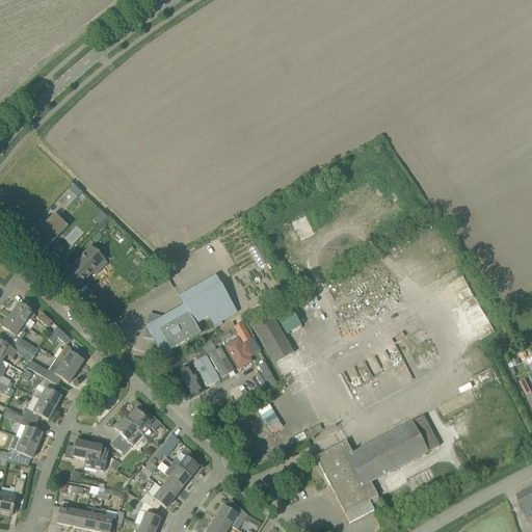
[(56,204),(58,203),(65,210),(77,197),(69,190),(70,190),(69,189),(56,204)]
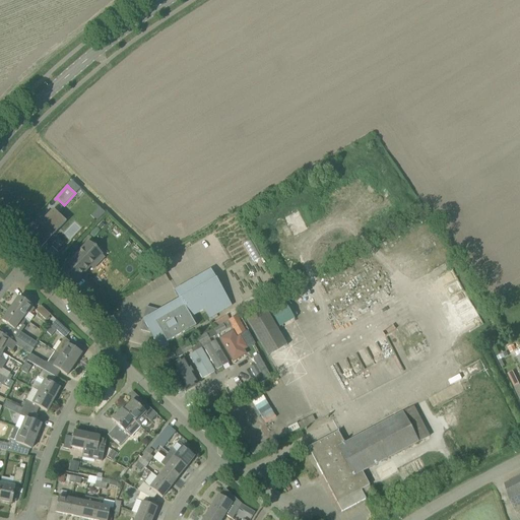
[(66,222),(53,209),(25,239),(39,251),(46,243),(45,242),(53,234),(54,235),(66,222)]
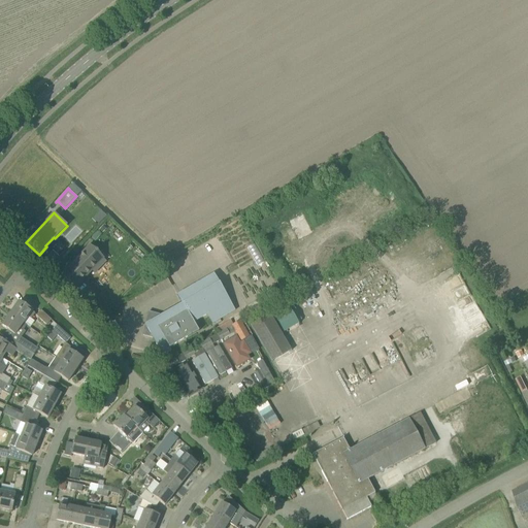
[(305,212),(290,220),(299,239),(314,233),(305,212)]
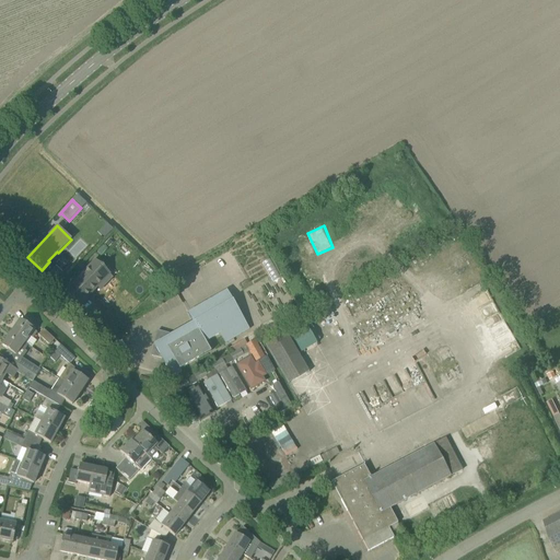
[(231,255),(221,263),(229,273),(240,266),(231,255)]
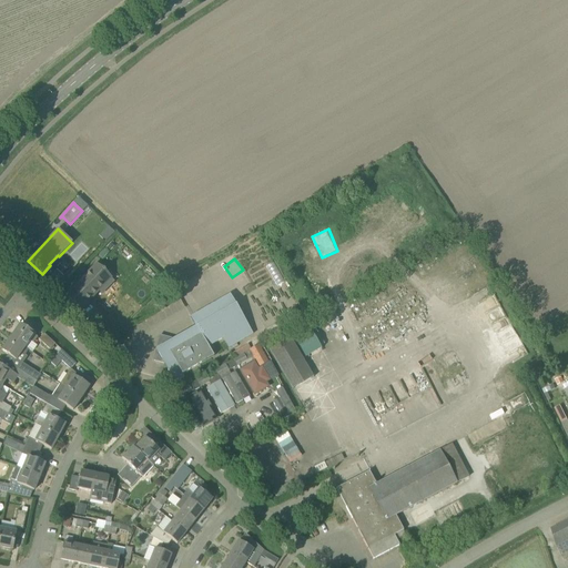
[(112,277),(97,263),(66,296),(81,311),(99,291),(98,290),(109,276),(111,279),(112,277)]
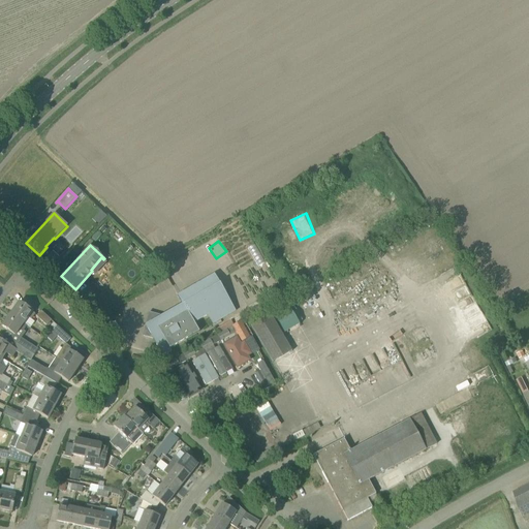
[(147,325),(144,336),(153,339),(162,356),(172,351),(169,348),(198,332),(194,323),(208,315),(213,324),(236,311),(214,275),(178,296),(183,305),(154,321),(153,320),(153,321),(147,325)]
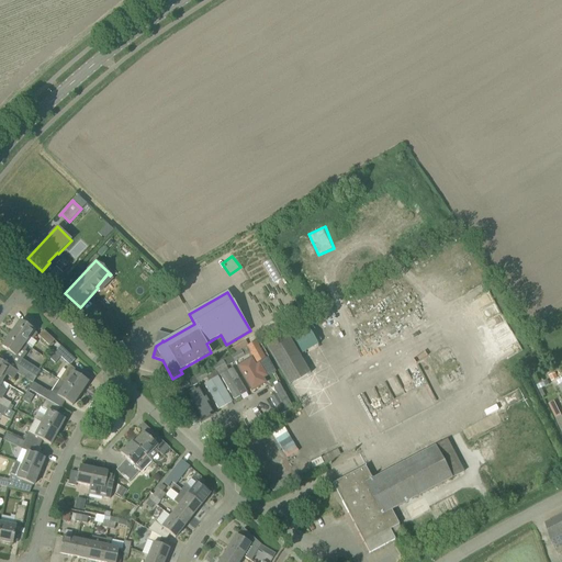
[(11,334),(24,344),(30,337),(33,339),(37,334),(20,322),(11,334)]
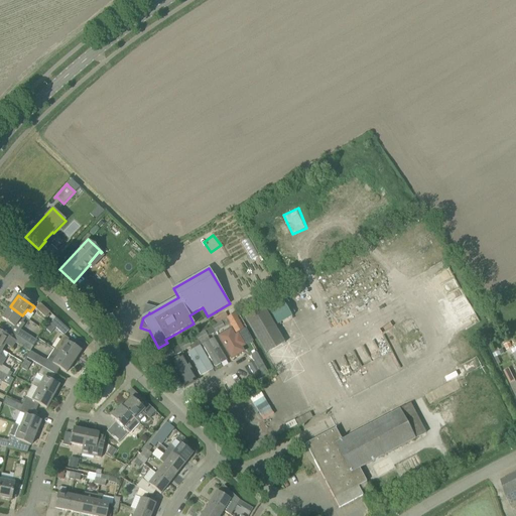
[(272,308),(278,324),(294,316),(287,301),(272,308)]
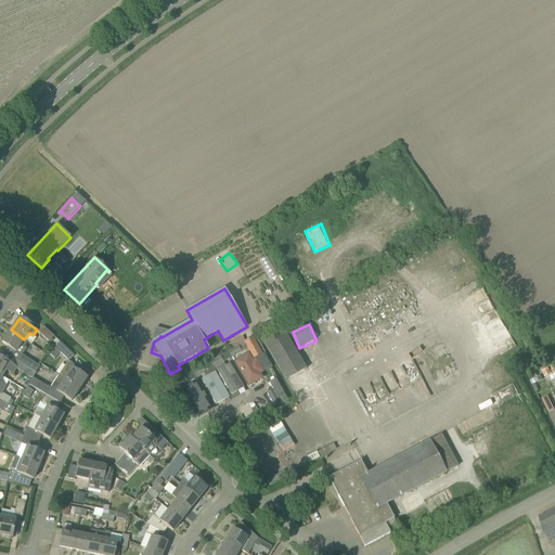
[(43,326),(38,332),(49,341),(54,336),(43,326)]
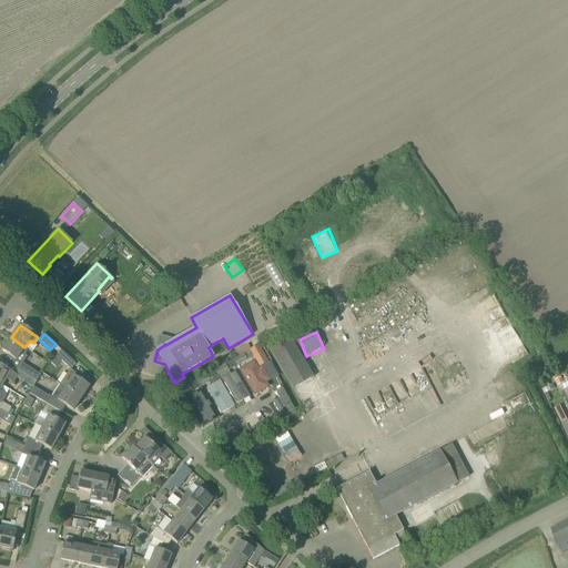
[(24,347),(11,337),(1,351),(16,361),(21,353),(24,356),(29,350),(24,347)]
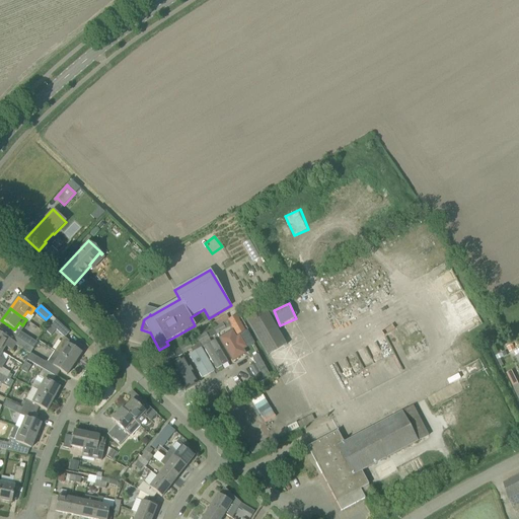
[(267,356),(288,346),(271,310),(249,320),(267,356)]
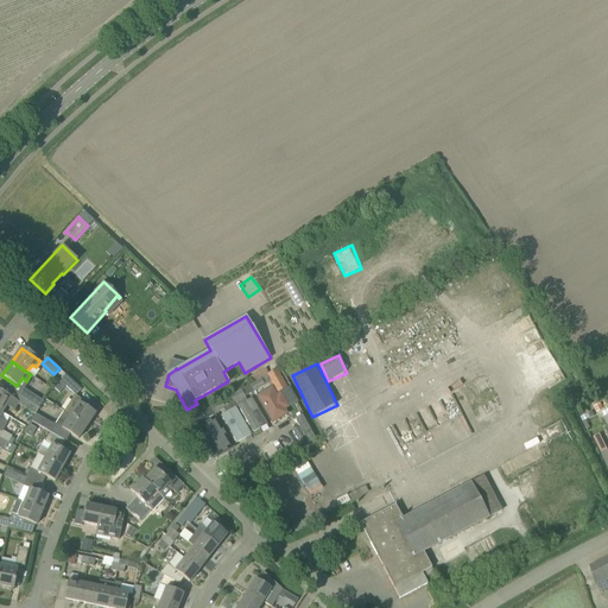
[(253,392),(272,381),(268,375),(268,374),(266,369),(248,379),(251,385),(249,385),(253,392)]
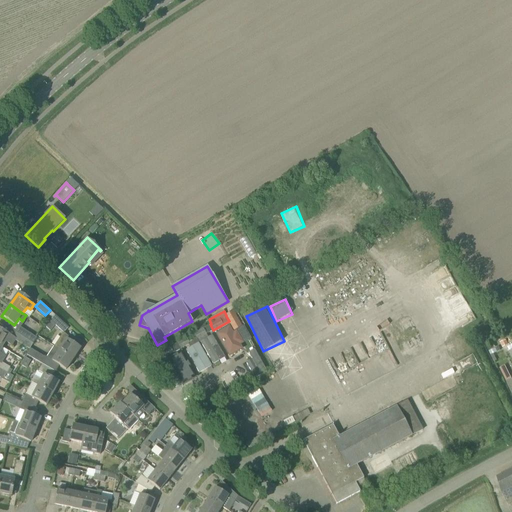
[(233,312),(226,315),(226,316),(229,321),(233,330),(241,326),(233,312)]
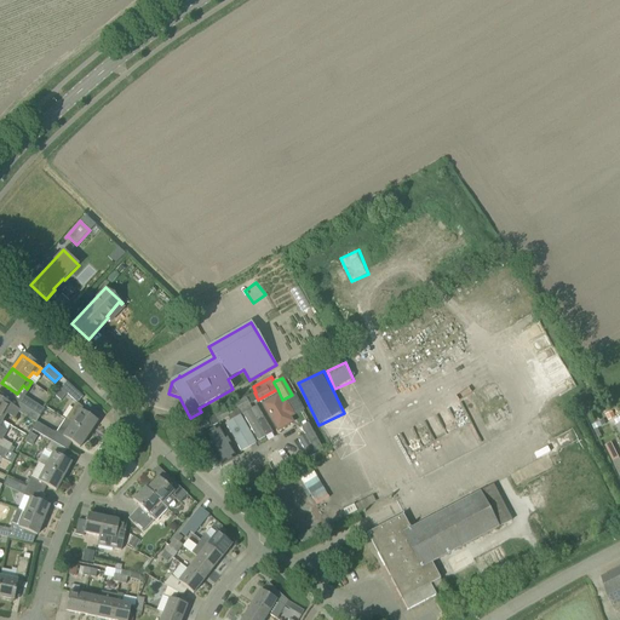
[(67,382),(61,388),(67,394),(76,403),(78,403),(84,397),(67,382)]
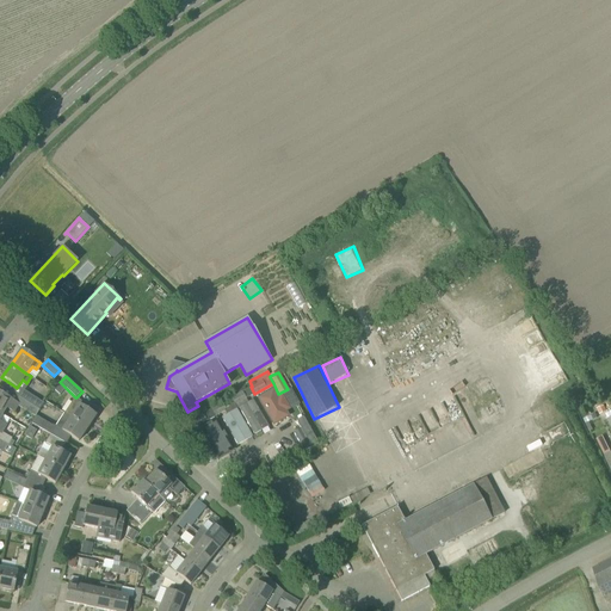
[(491,376),(462,388),(467,402),(495,390),(491,376)]
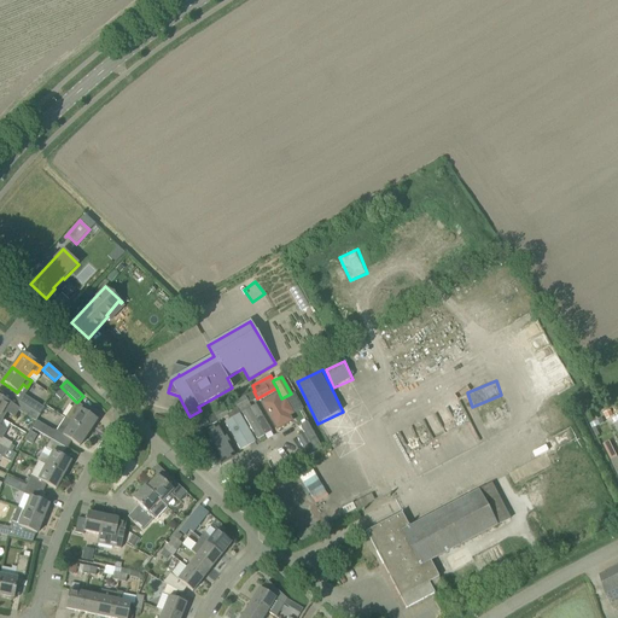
[(238,409),(257,398),(254,391),(234,402),(238,409)]
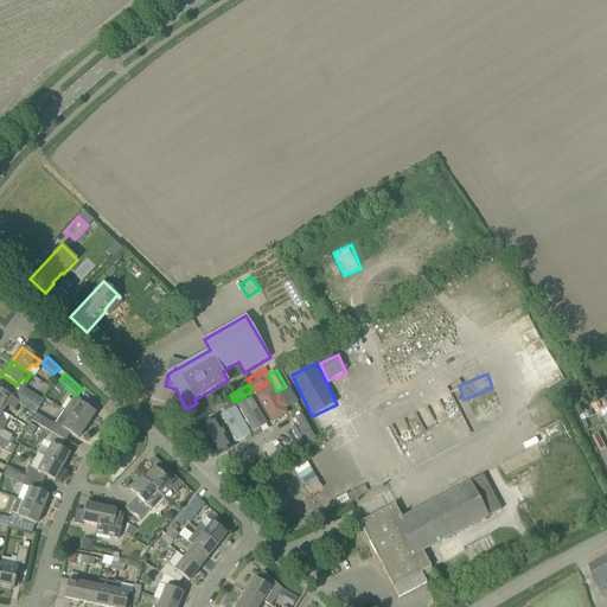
[(272,387),(259,394),(262,401),(267,397),(278,415),(285,410),(272,387)]
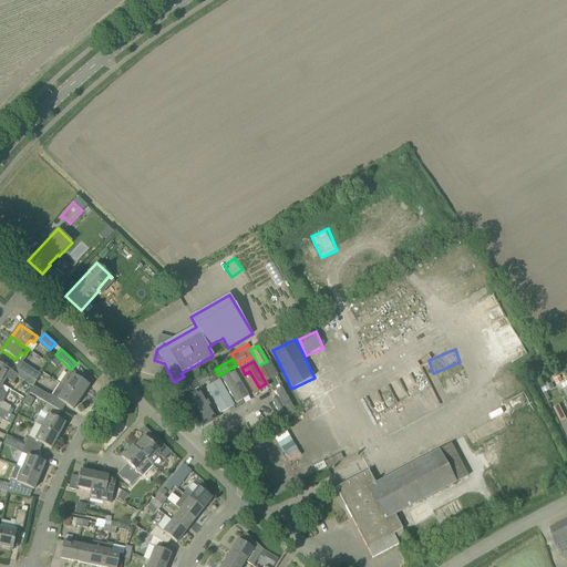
[(22,362),(18,369),(31,377),(37,380),(40,374),(34,371),(22,362)]
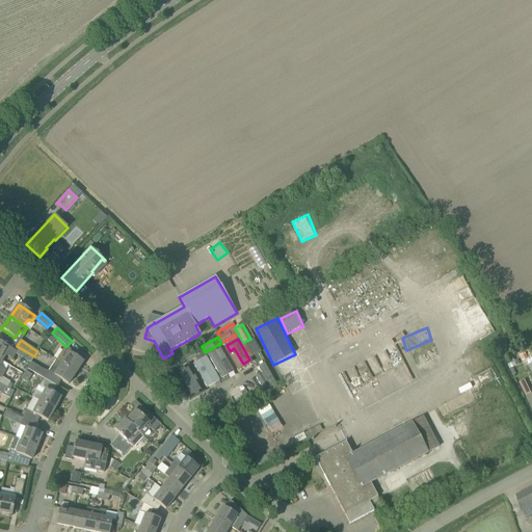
[(0,343),(0,360),(1,362),(2,361),(5,355),(11,360),(15,353),(30,363),(31,363),(34,356),(29,353),(17,346),(14,351),(0,343)]
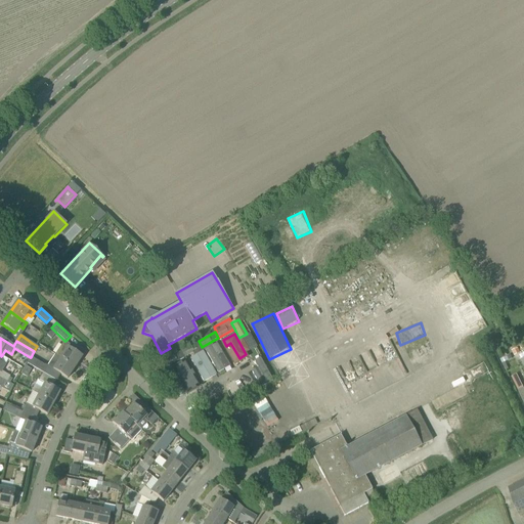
[(70,345),(66,341),(64,341),(55,355),(75,367),(82,356),(69,347),(70,345)]
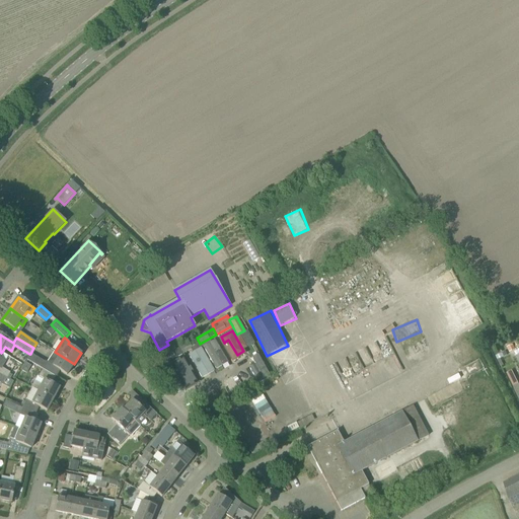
[(405,347),(411,359),(431,351),(426,339),(405,347)]
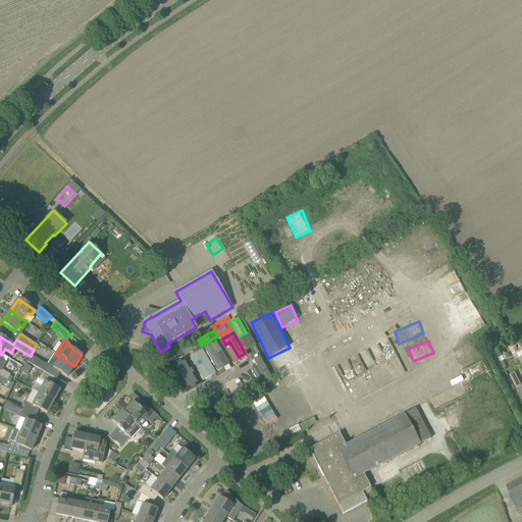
[(191,345),(180,350),(185,356),(194,350),(191,345)]
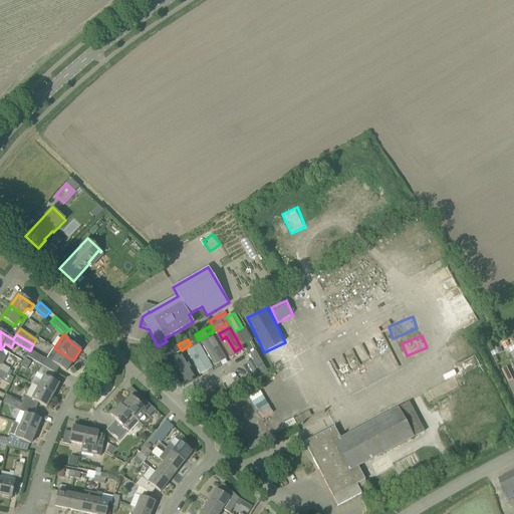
[(214,339),(204,345),(218,367),(228,361),(214,339)]
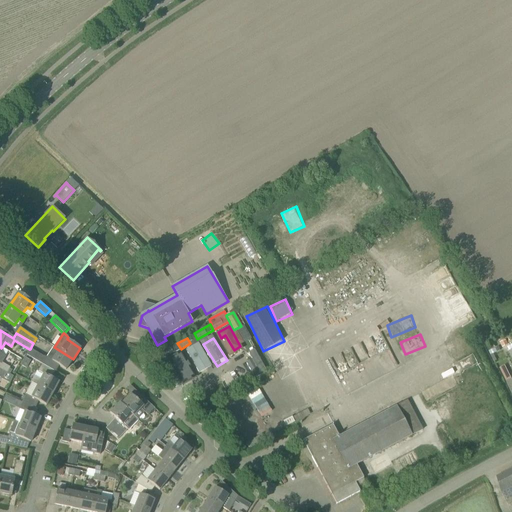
[(164,358),(181,349),(177,343),(161,353),(154,356),(161,369),(168,365),(164,358)]
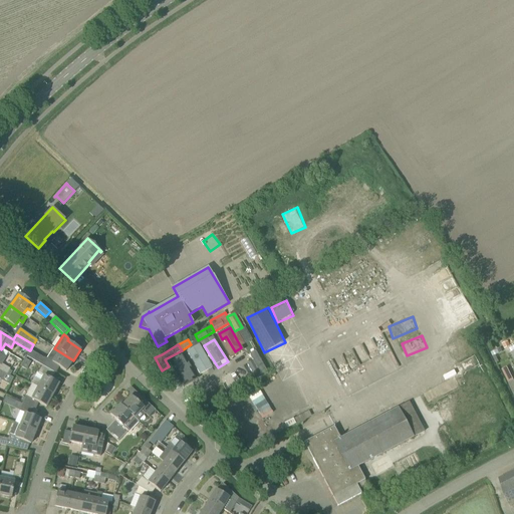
[(4,359),(8,352),(2,348),(1,349),(0,347),(0,370),(6,374),(9,369),(9,368),(1,363),(4,359)]
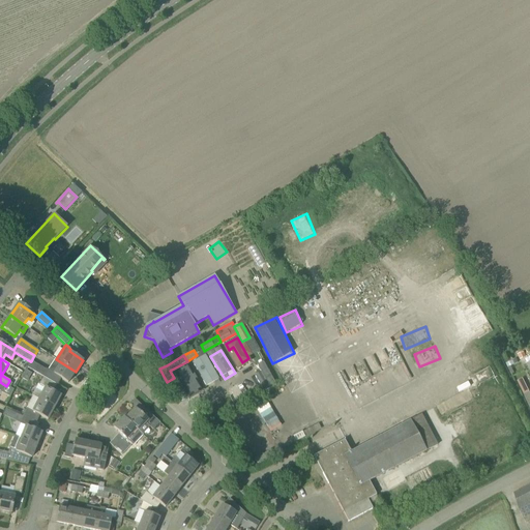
[(207,358),(196,365),(210,389),(222,383),(207,358)]
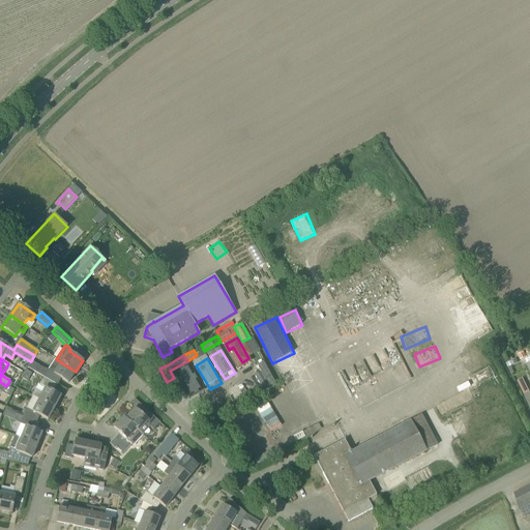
[(57,385),(61,379),(68,383),(76,372),(56,359),(49,371),(48,372),(45,378),(57,385)]
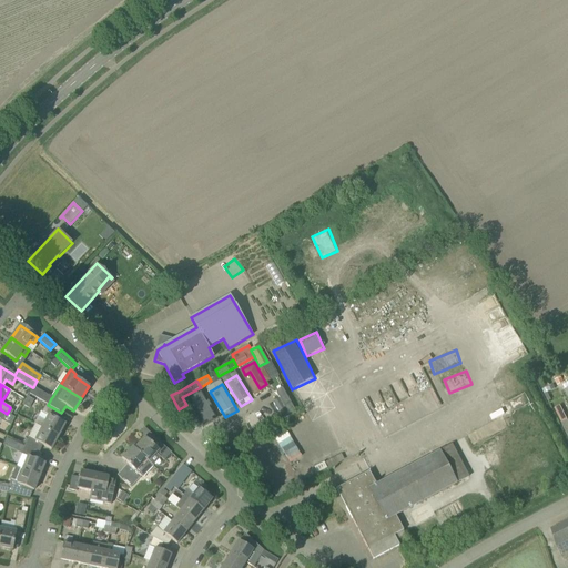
[(48,405),(51,398),(33,387),(32,387),(29,394),(47,404),(48,405)]
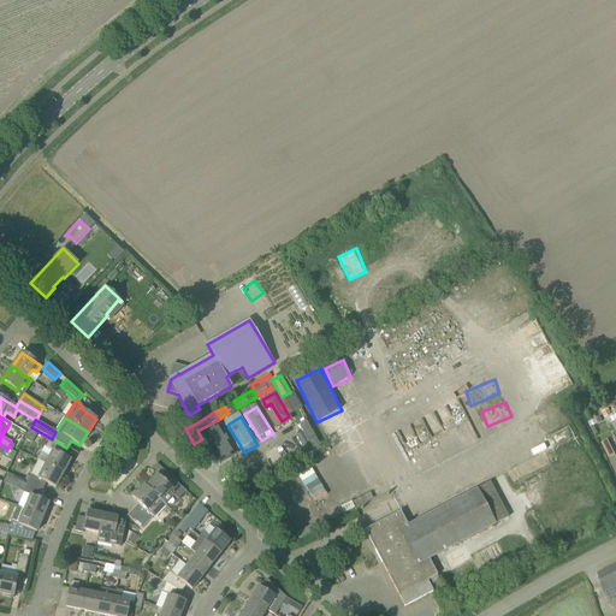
[(300,425),(308,443),(314,451),(321,448),(306,421),(298,425),(300,425)]
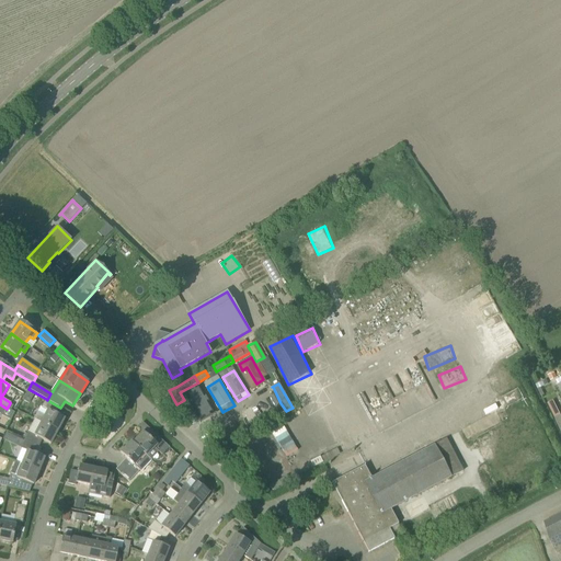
[(215,413),(202,389),(193,393),(199,403),(189,410),(196,423),(215,413)]
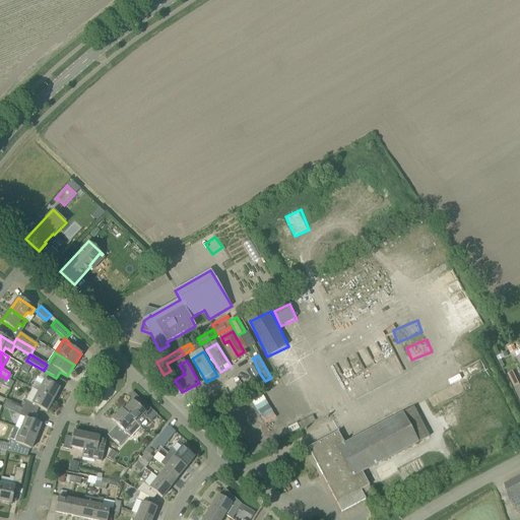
[(25,364),(20,371),(26,374),(30,367),(25,364)]
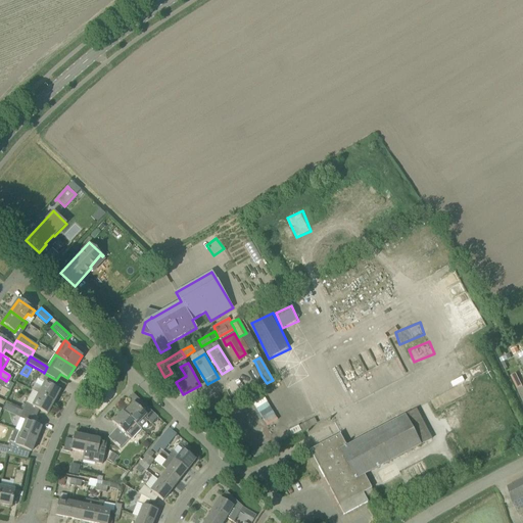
[(56,380),(44,373),(43,372),(39,380),(45,383),(42,388),(35,385),(32,391),(33,391),(53,402),(60,390),(52,386),(56,380)]
